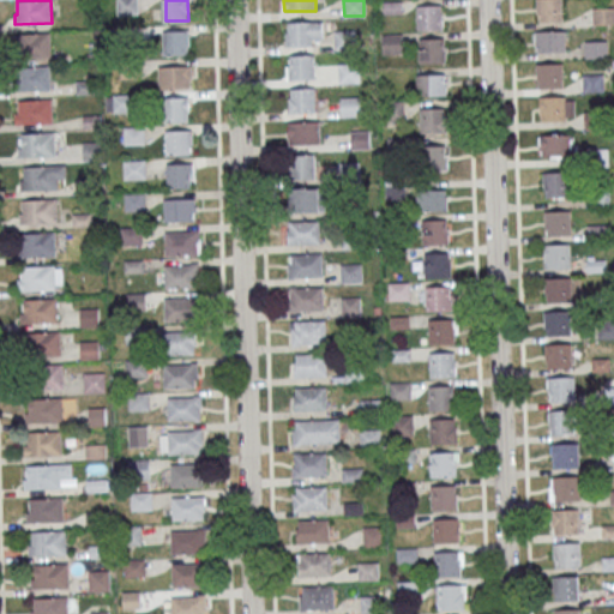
[(563,0),(564,20),(537,22),(537,13),(535,13),(534,0),(563,0)]
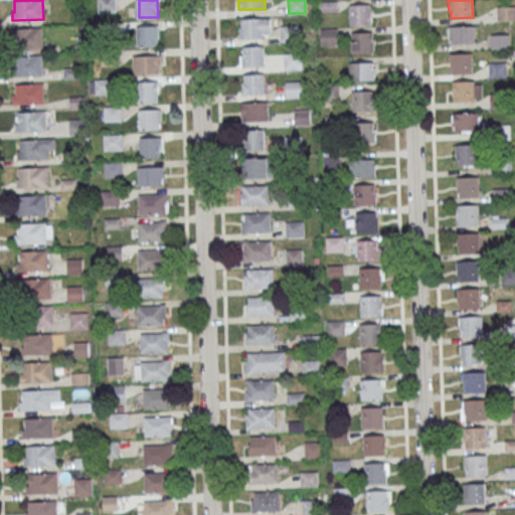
[(373,5),(349,5),(349,24),(373,24),(373,5)]
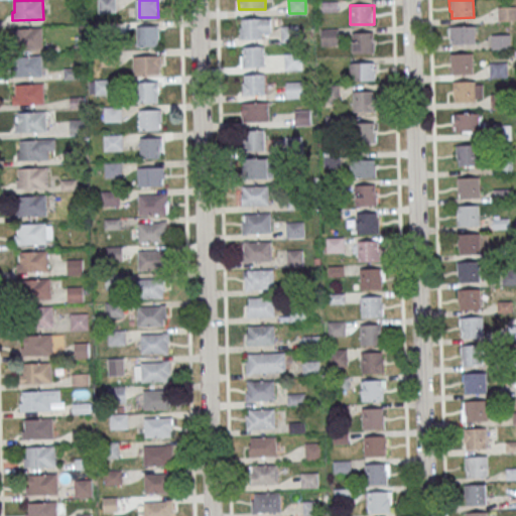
[(515,6),(498,6),(498,20),(515,20),(515,6)]
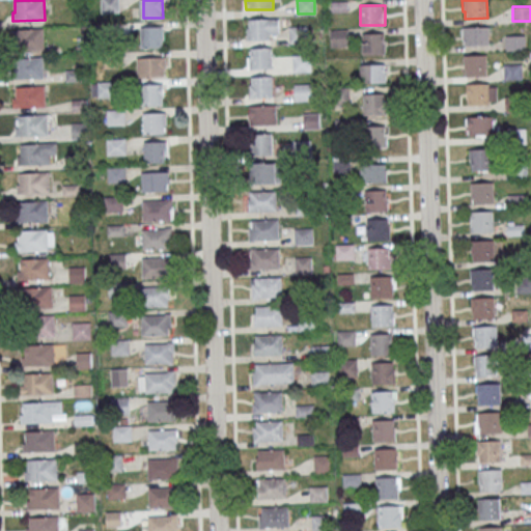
[(246,39),(280,39),(280,18),(246,18),(246,39)]
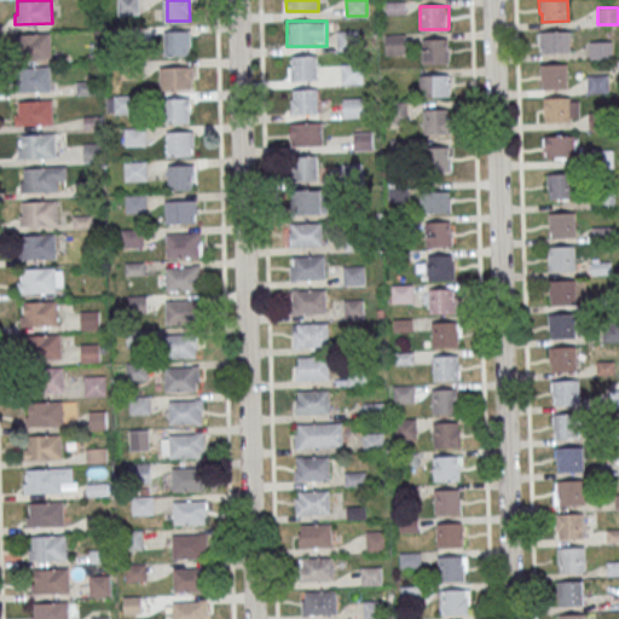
[(191,56),(191,30),(165,30),(165,56),(191,56)]
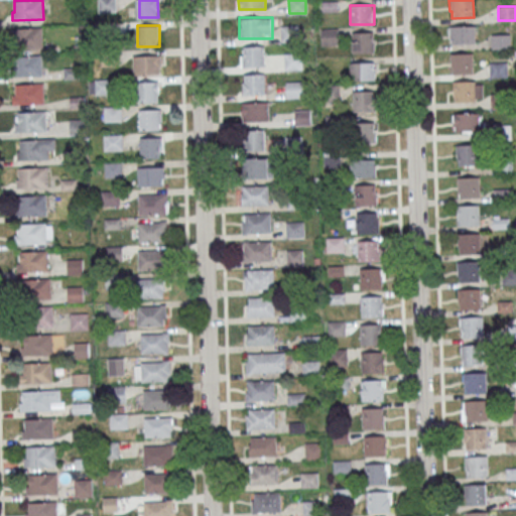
[(448,43),(476,43),(476,25),(448,25),(448,43)]
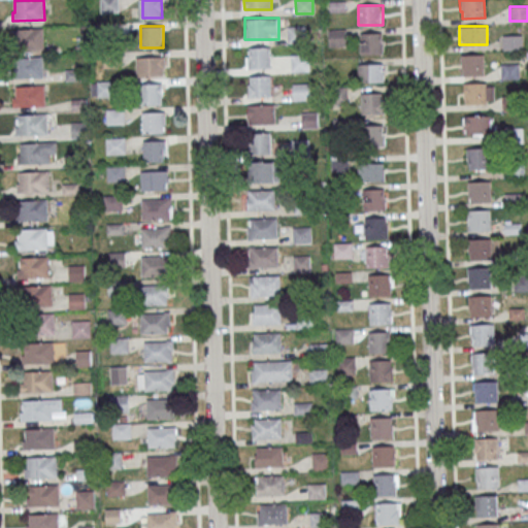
[(289,42),(301,42),(301,27),(289,27),(289,42)]
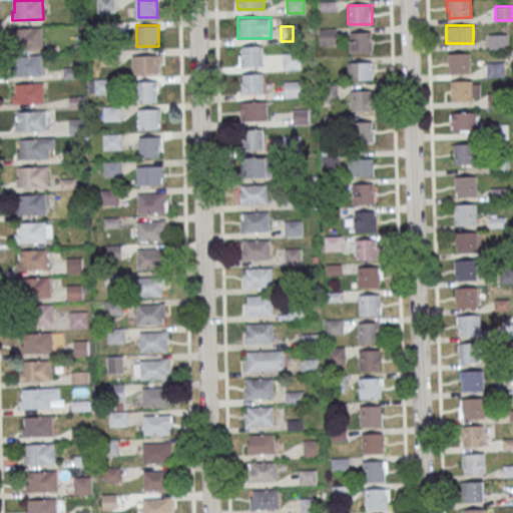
[(13,28),(42,27),(43,47),(12,48),(11,40),(14,40),(13,28)]
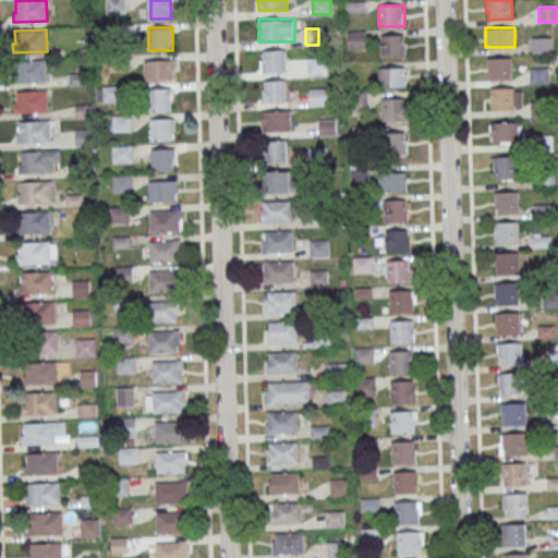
[(365,49),(365,31),(347,31),(347,49),(365,49)]
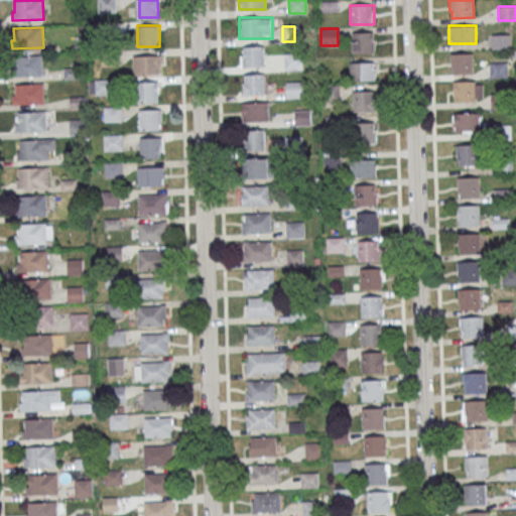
[(353,52),(375,52),(375,32),(353,32),(353,52)]
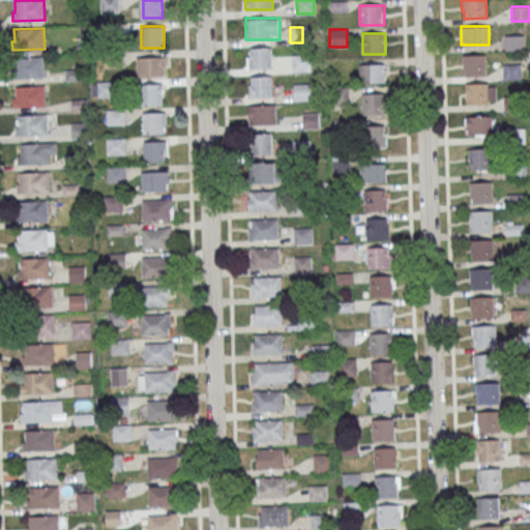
[(505,50),(524,50),(524,35),(505,35),(505,50)]
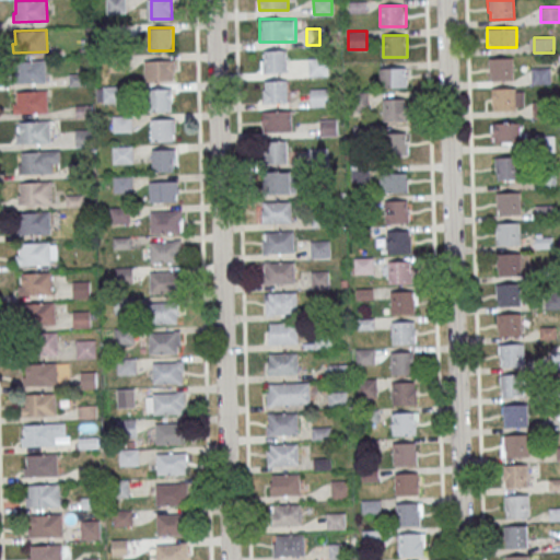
[(287,50),(260,50),(260,72),(287,72),(287,50)]
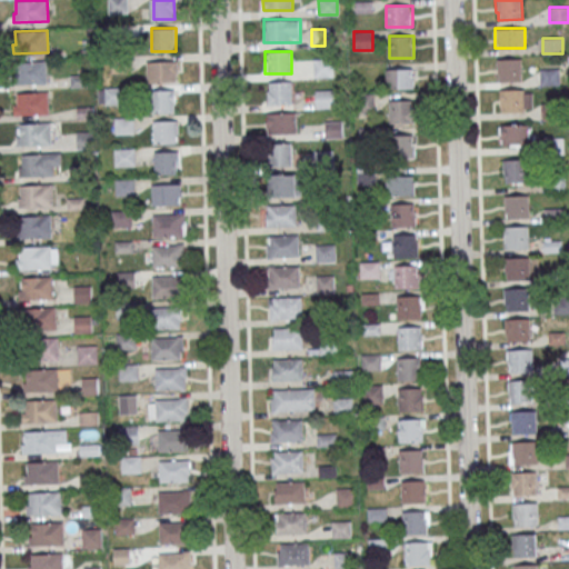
[(521,58),(522,81),(499,81),(498,75),(496,75),(496,59),(521,58)]
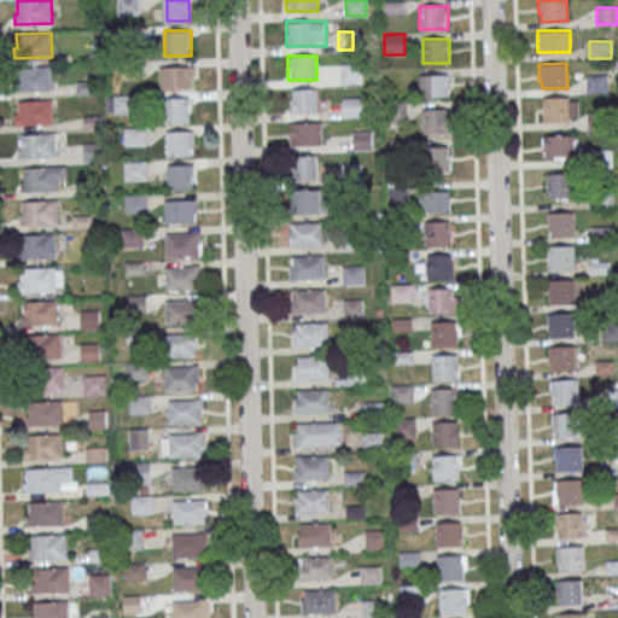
[(360,64),(342,64),(342,83),(360,83),(360,64)]
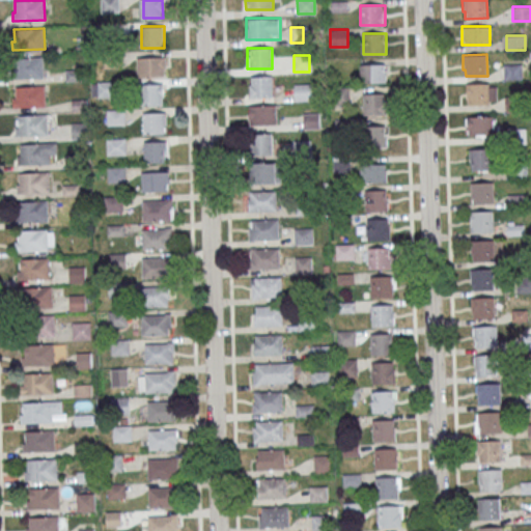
[(14,58),(43,57),(44,78),(11,79),(11,70),(14,70),(14,58)]
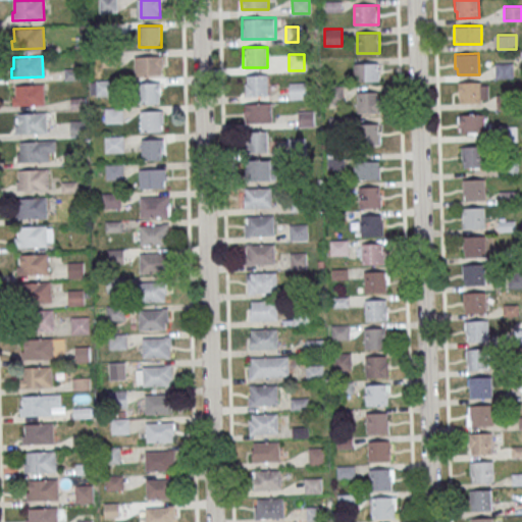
[(135,74),(163,74),(163,56),(135,56),(135,74)]
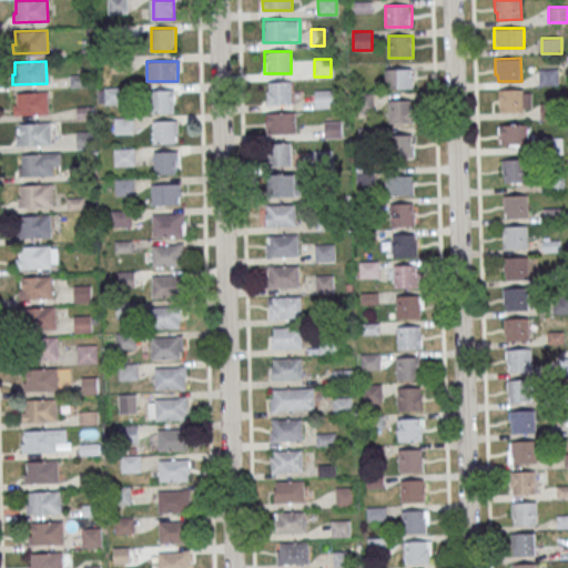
[(385,69),(385,88),(413,88),(413,69),(385,69)]
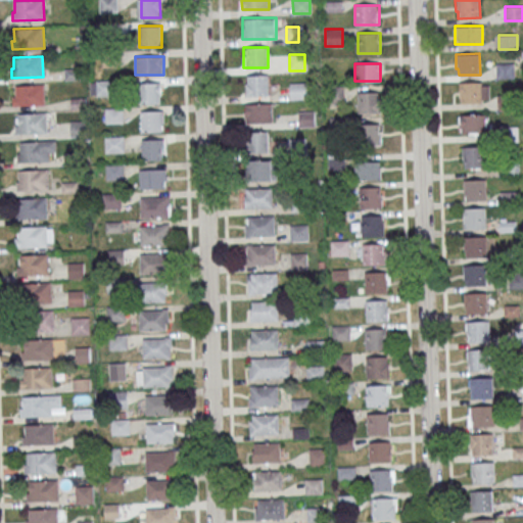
[(496,63),(496,78),(515,78),(515,63),(496,63)]
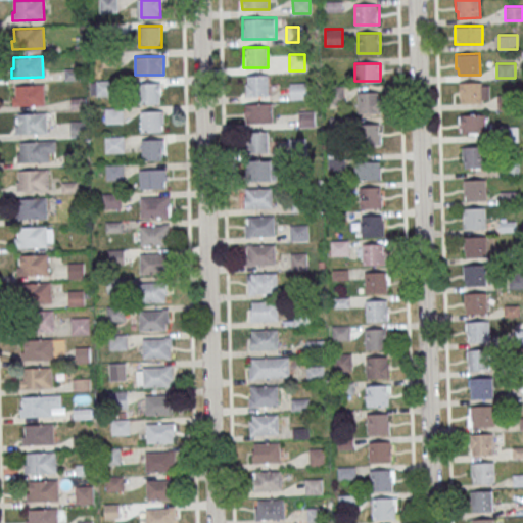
[(270,96),(270,75),(245,75),(245,96),(270,96)]
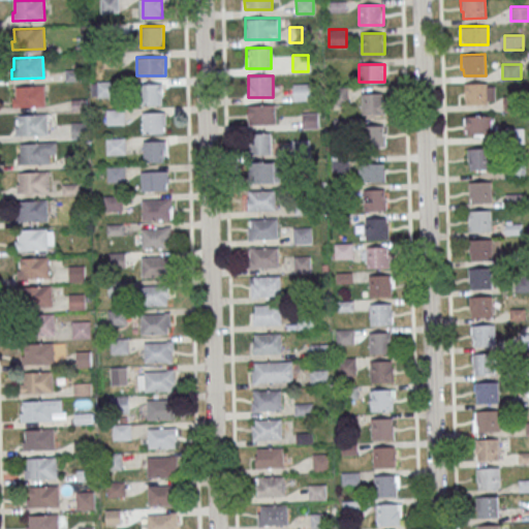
[(92,82),(92,96),(112,96),(112,82),(92,82)]
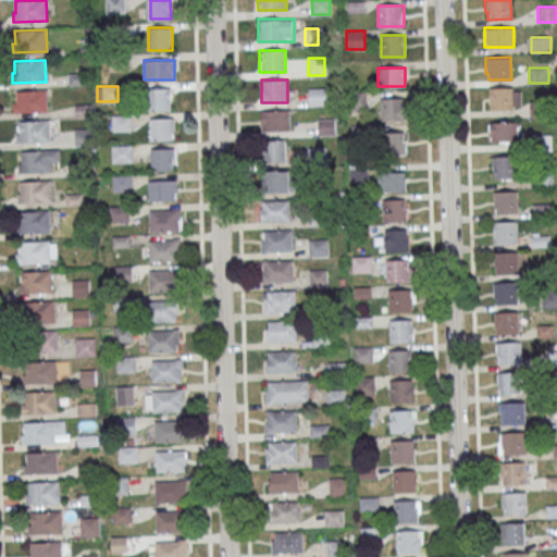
[(148,87),(148,110),(172,110),(172,87),(148,87)]
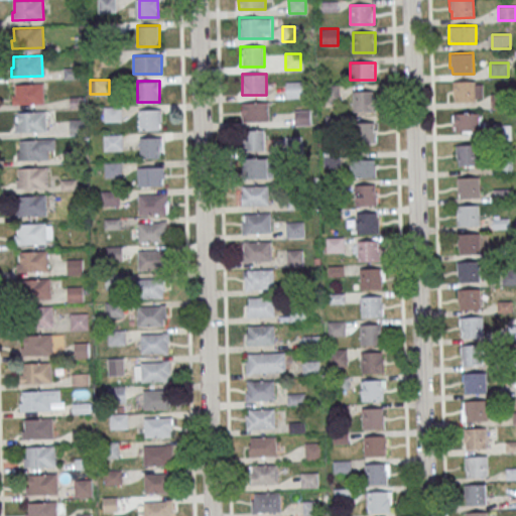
[(286,98),(303,98),(303,81),(286,81),(286,98)]
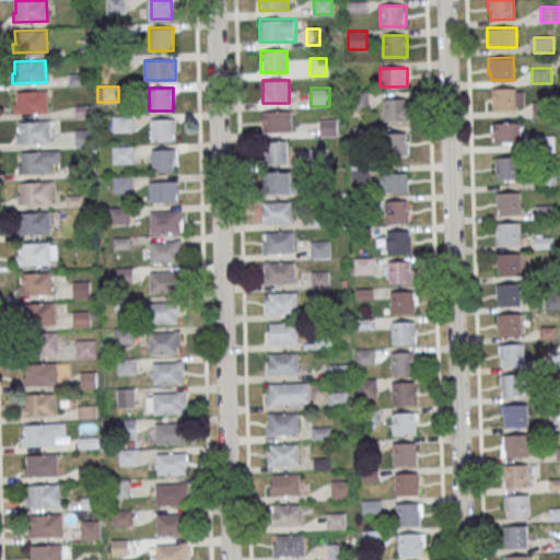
[(516,88),(516,109),(493,111),(493,103),(491,103),(490,89),(516,88)]
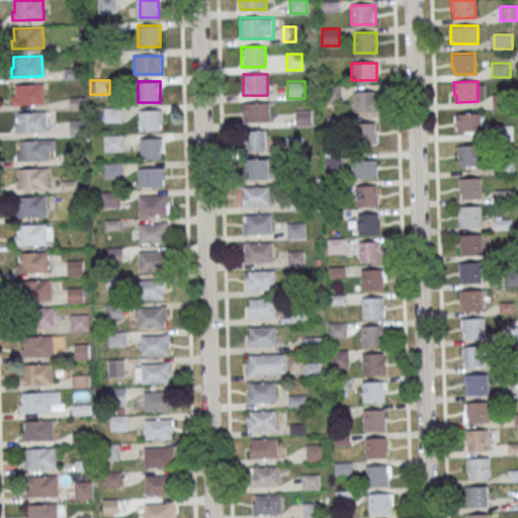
[(15,85),(44,84),(45,104),(13,105),(13,96),(15,96),(15,85)]
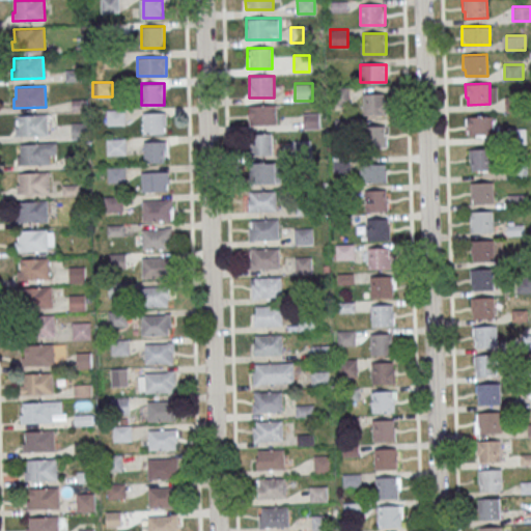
[(348,87),(332,87),(332,103),(348,103),(348,87)]
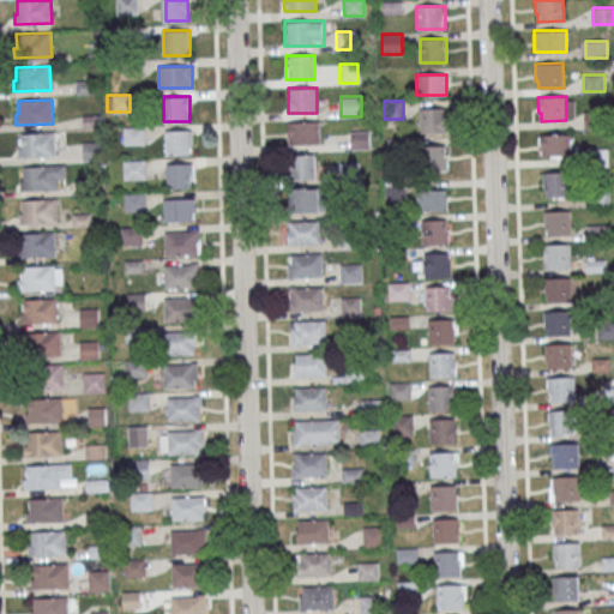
[(446,133),(445,108),(420,108),(420,133),(446,133)]
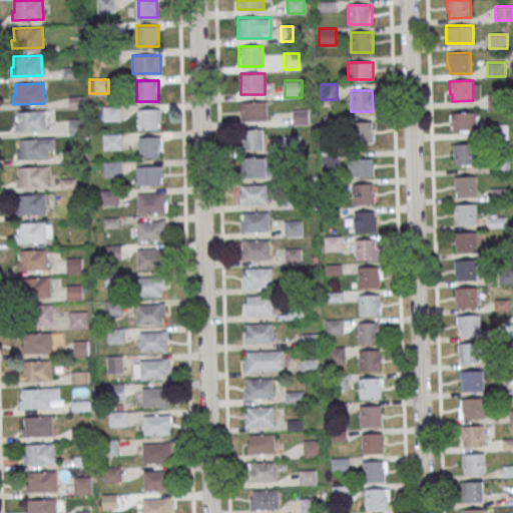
[(240,101),(240,120),(268,120),(268,101),(240,101)]
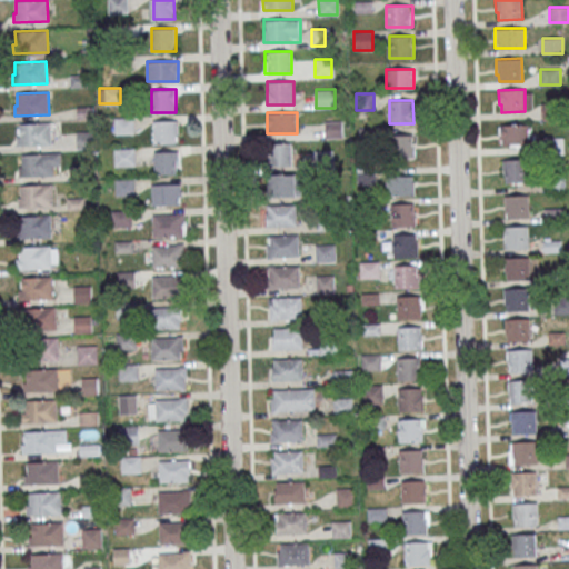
[(178,142),(178,120),(153,120),(153,142),(178,142)]
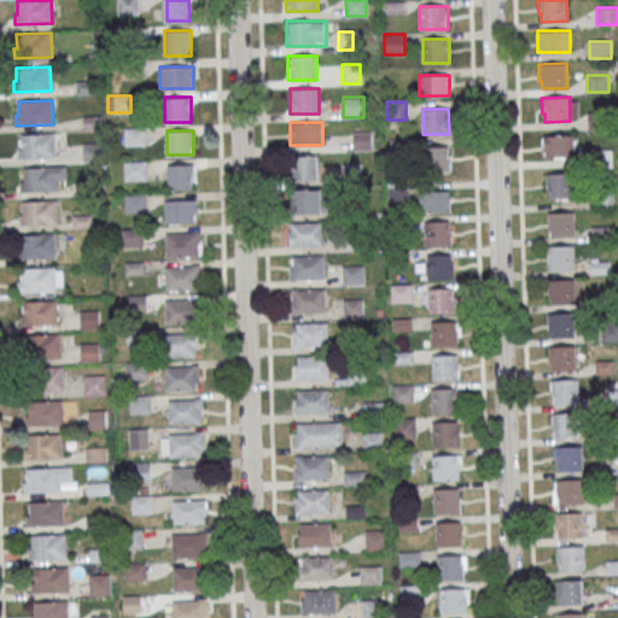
[(21,134),(56,133),(56,157),(18,158),(18,149),(22,149),(21,134)]
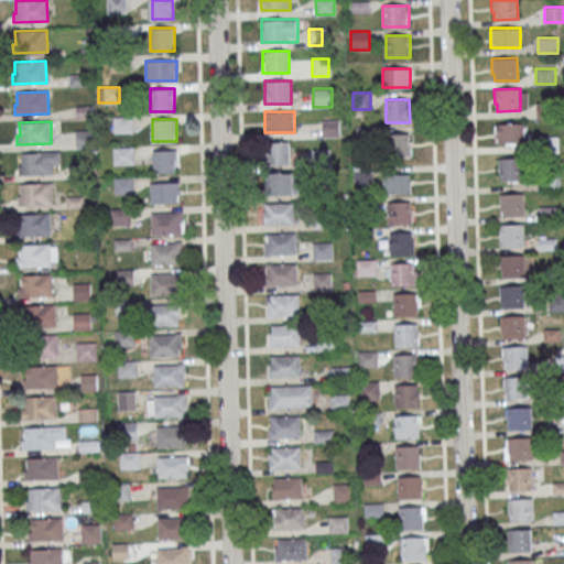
[(323,121),(323,136),(339,136),(339,121),(323,121)]
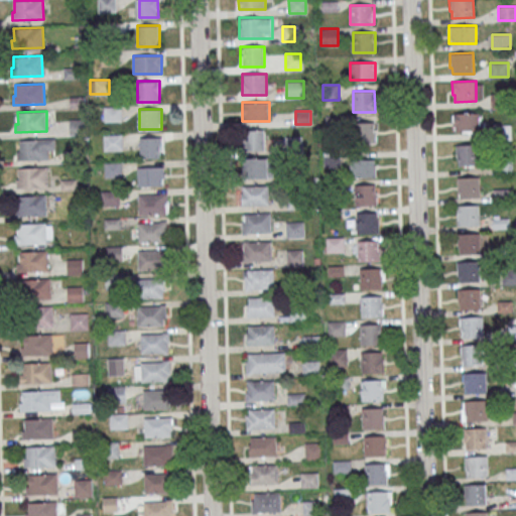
[(454,131),(480,131),(480,112),(454,112),(454,131)]
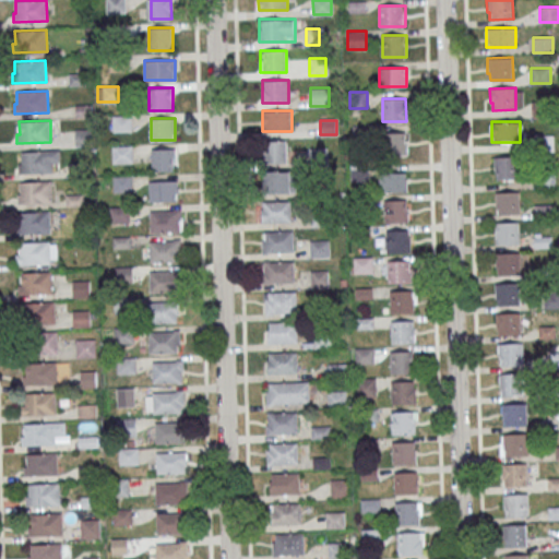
[(408,156),(408,133),(388,133),(388,156),(408,156)]
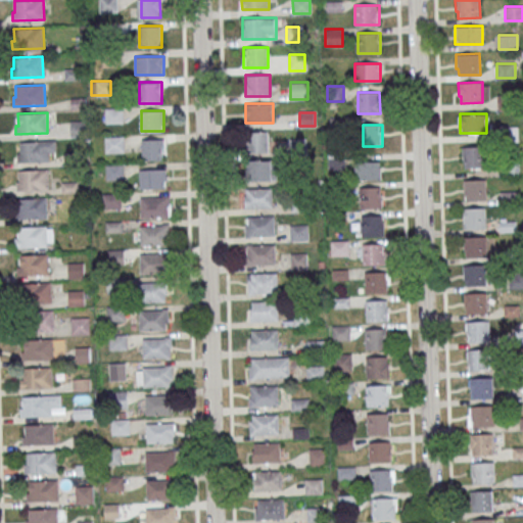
[(270,152),(270,131),(248,131),(248,152),(270,152)]
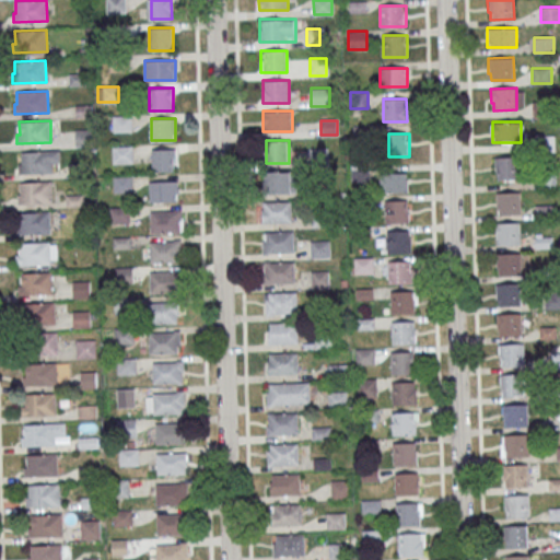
[(133,163),(133,146),(113,146),(113,163),(133,163)]
